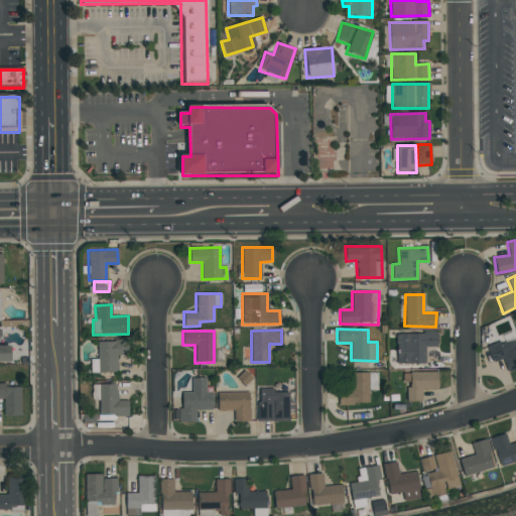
[(424,363),(396,364),(396,333),(436,332),(436,347),(424,347),(424,363)]
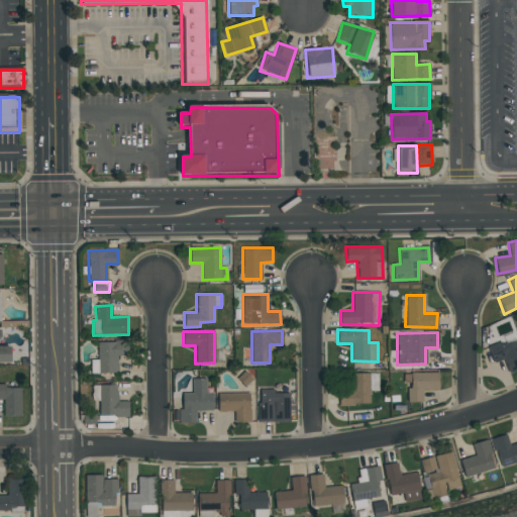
[(516,340),(516,369),(509,373),(503,359),(494,363),(487,346),(500,341),(502,343),(516,338),(516,340)]
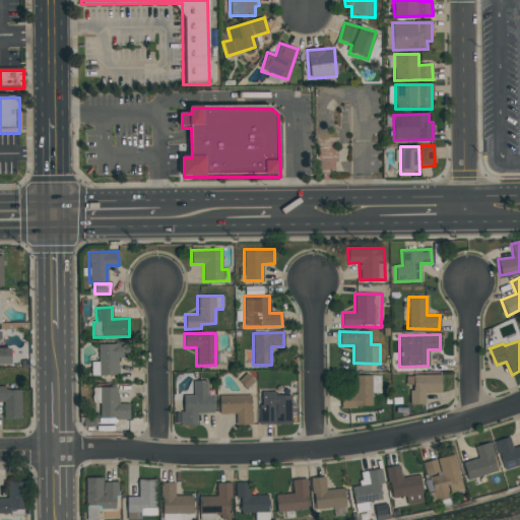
[(98,343),(128,342),(128,358),(118,358),(118,375),(90,375),(90,362),(99,362),(98,343)]
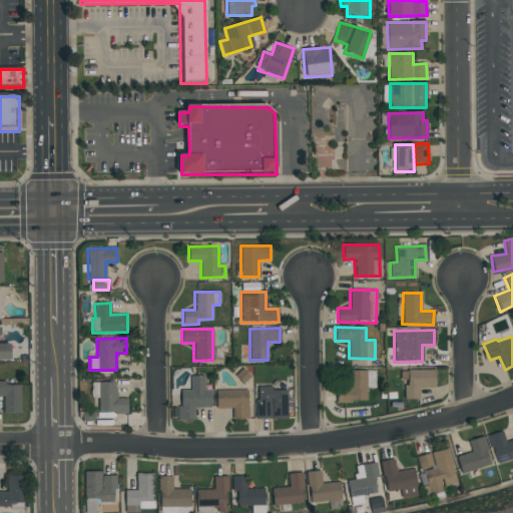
[(10,359),(0,359),(0,343),(9,343),(10,359)]
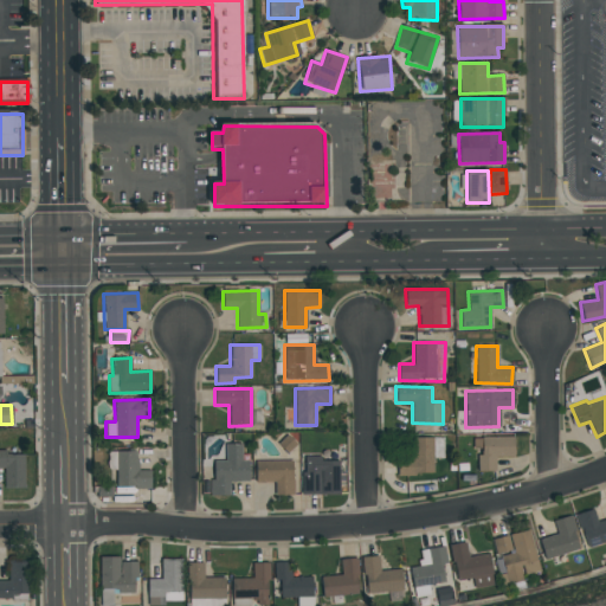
[(443,457),(432,458),(433,474),(397,475),(397,458),(411,458),(411,438),(443,437),(443,457)]
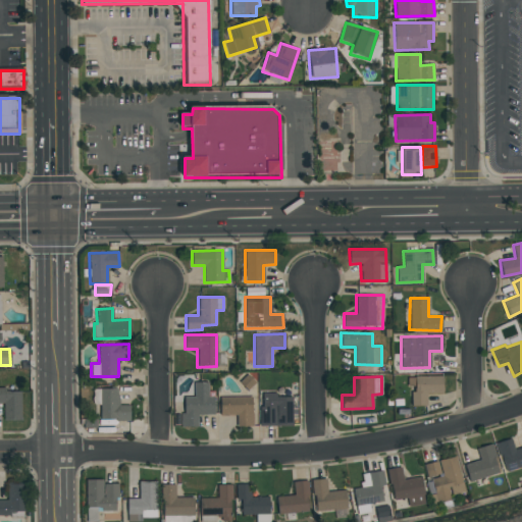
[(442,376),(442,394),(426,394),(426,406),(412,406),(412,386),(407,386),(407,376),(442,376)]
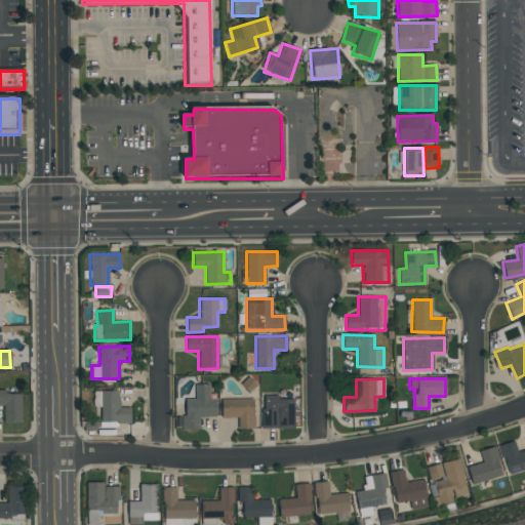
[(195,385),(209,385),(209,398),(215,398),(214,417),(199,417),(199,429),(175,429),(175,417),(185,417),(185,398),(195,399),(195,385)]
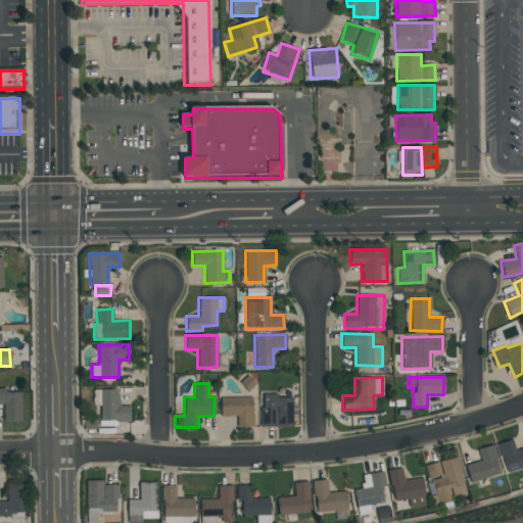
[(0,389),(20,389),(20,421),(3,421),(3,403),(0,403),(0,389)]
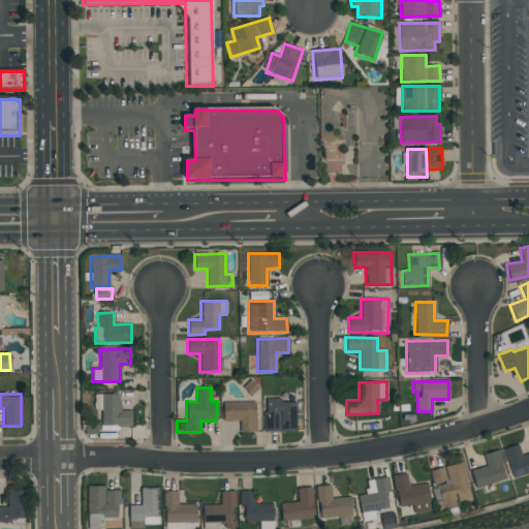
[(120,394),(120,410),(131,410),(131,426),(101,426),(100,410),(94,410),(94,394),(120,394)]
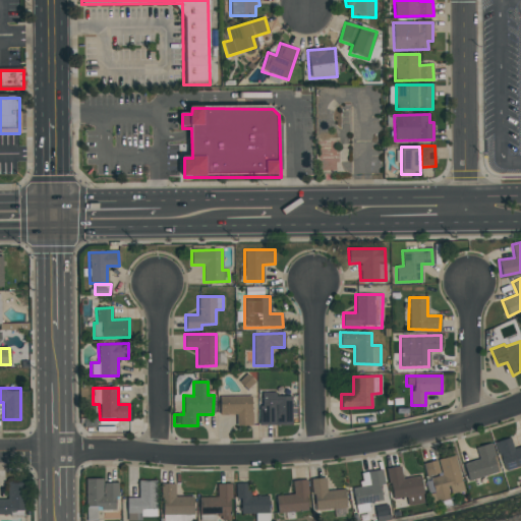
[(291,396),(291,423),(261,424),(259,392),(276,392),(276,396),(291,396)]
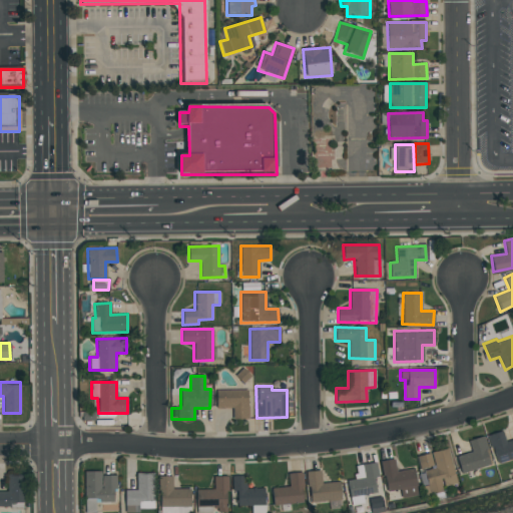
[(247,391),(247,419),(231,419),(232,408),(215,408),(215,390),(247,391)]
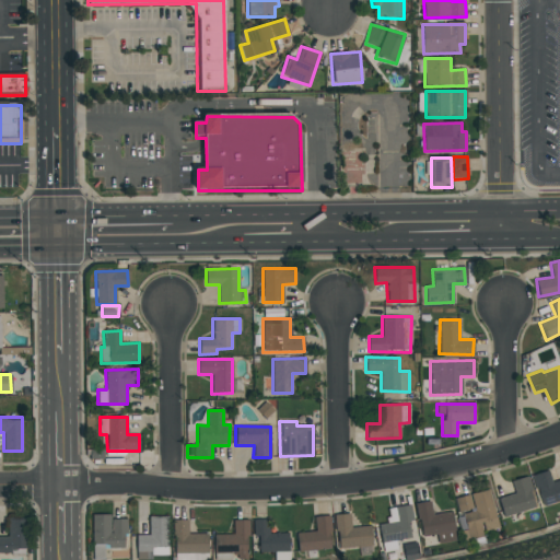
[(559,501),(541,508),(529,475),(548,468),(552,481),(559,478),(559,501)]
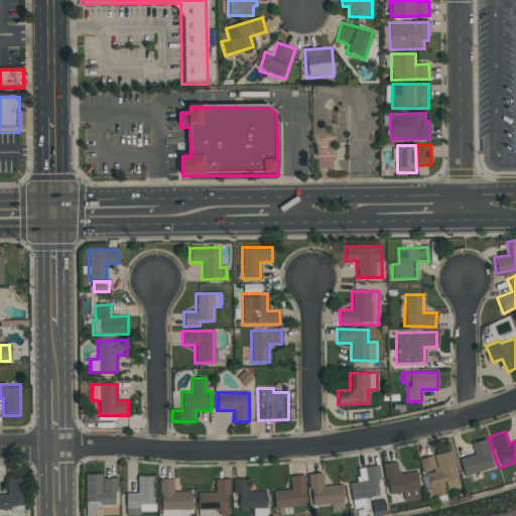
[(474,455),(471,442),(485,438),(493,468),(463,476),(459,459),(474,455)]
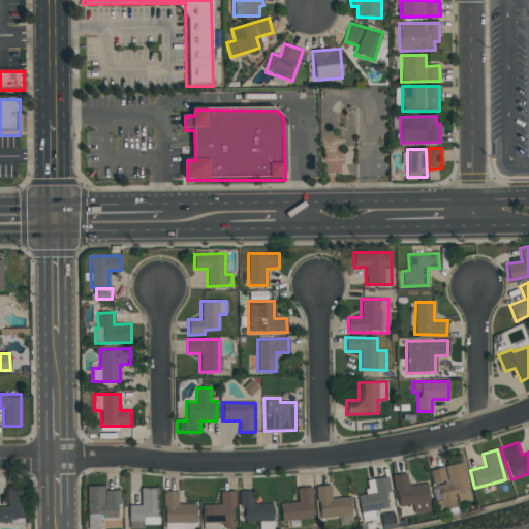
[(456,506),(437,510),(435,502),(439,501),(436,485),(447,483),(443,466),(462,462),(469,499),(455,502),(456,506)]
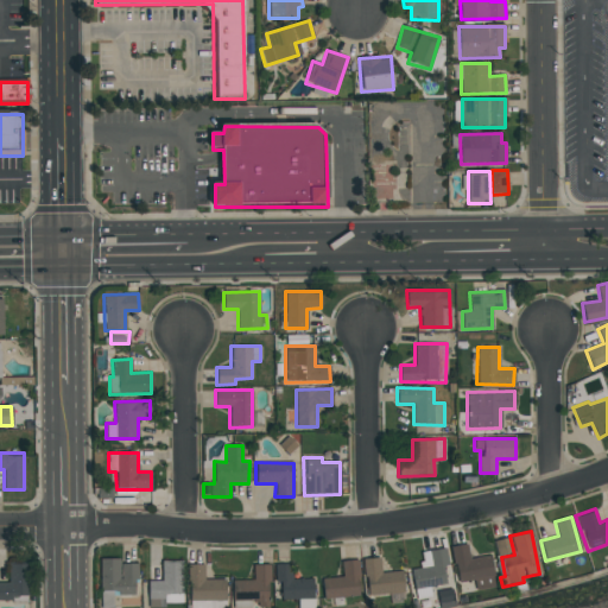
[(493,542),(498,556),(513,551),(510,537),(493,542)]
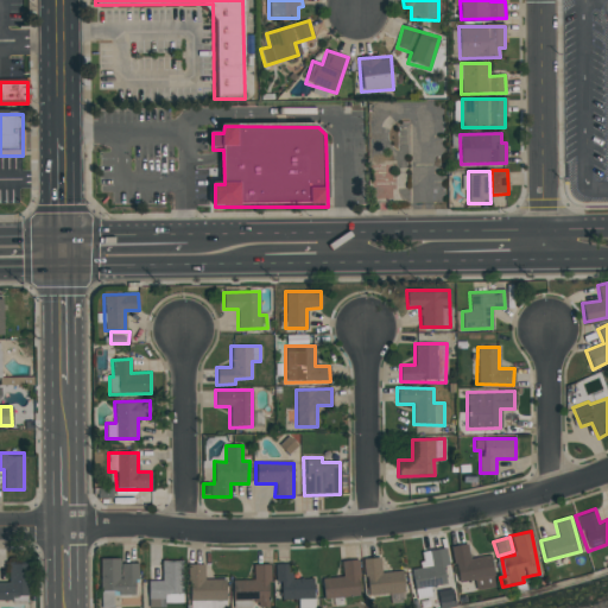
[(489,556),(494,587),(474,590),(473,580),(456,582),(451,546),(467,544),(469,558),(489,556)]
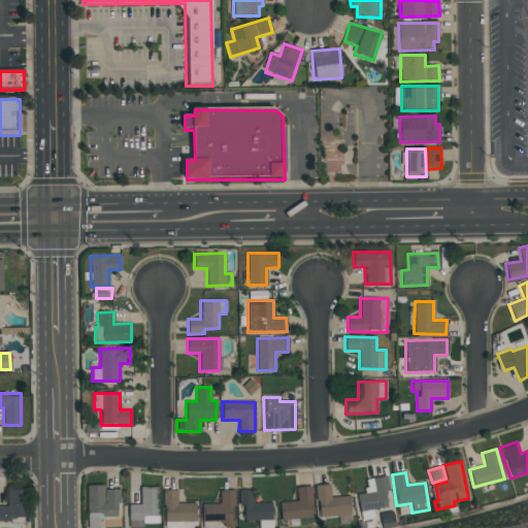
[(357,494),(366,493),(364,479),(387,476),(388,490),(384,490),(386,507),(372,508),(373,519),(360,520),(357,494)]
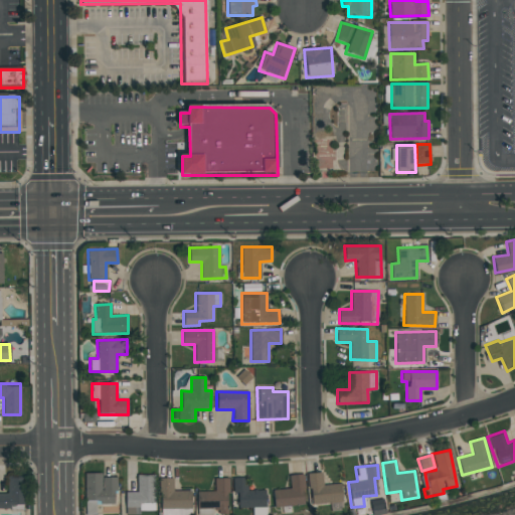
[(318,472),(319,483),(338,481),(340,501),(310,504),(307,473),(318,472)]
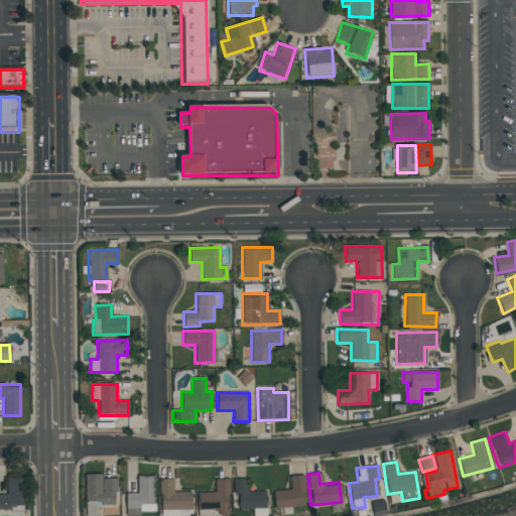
[(101,474),(101,478),(115,478),(116,504),(100,504),(100,501),(85,501),(84,474),(101,474)]
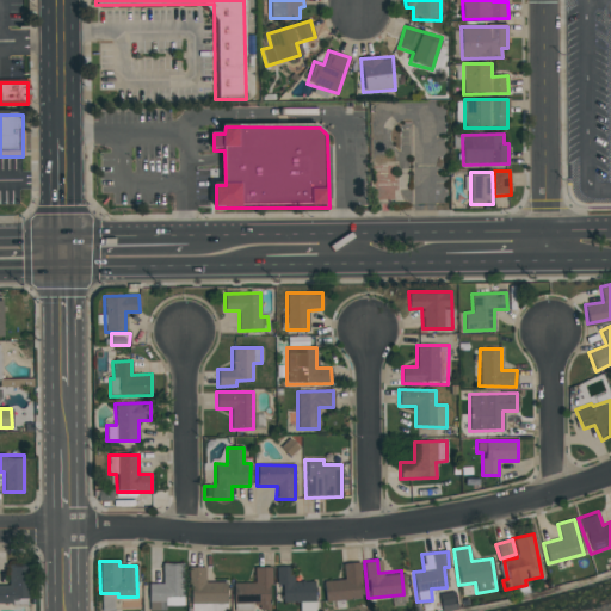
[(343,563),(358,562),(360,599),(325,600),(323,580),(344,580),(343,563)]
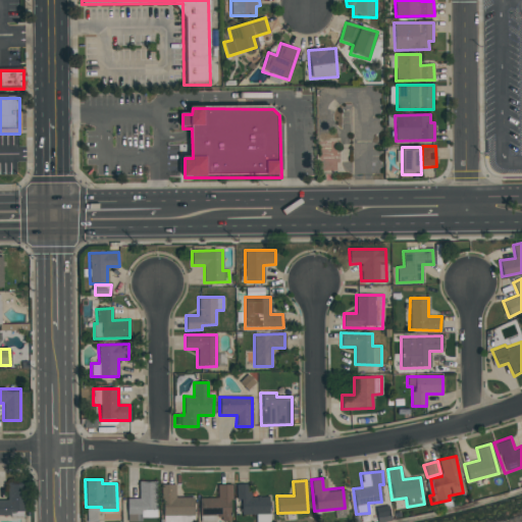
[(5,482),(23,482),(23,516),(0,516),(0,499),(5,499),(5,482)]
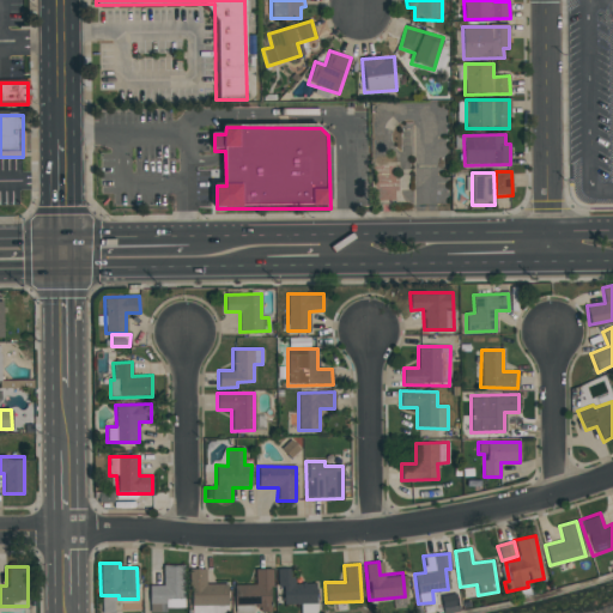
[(183,566),(183,606),(149,606),(149,584),(162,586),(163,566),(183,566)]
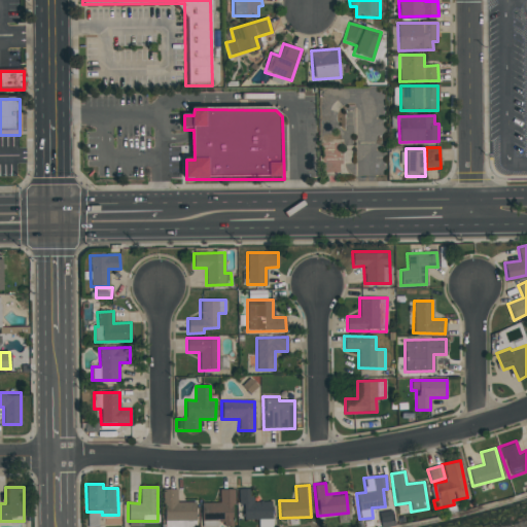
[(194,501),(194,526),(163,526),(162,489),(176,489),(177,502),(194,501)]
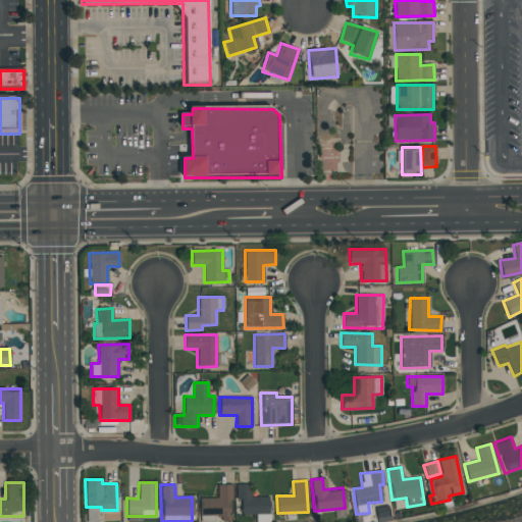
[(230,484),(230,521),(217,521),(217,520),(209,520),(209,516),(199,516),(199,498),(216,498),(216,484),(230,484)]
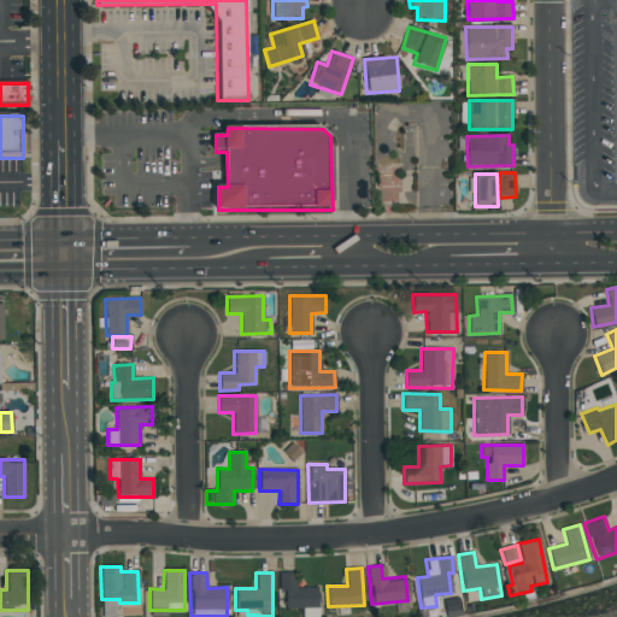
[(317,587),(317,607),(286,609),(286,591),(278,591),(277,573),(297,573),(297,587),(317,587)]
